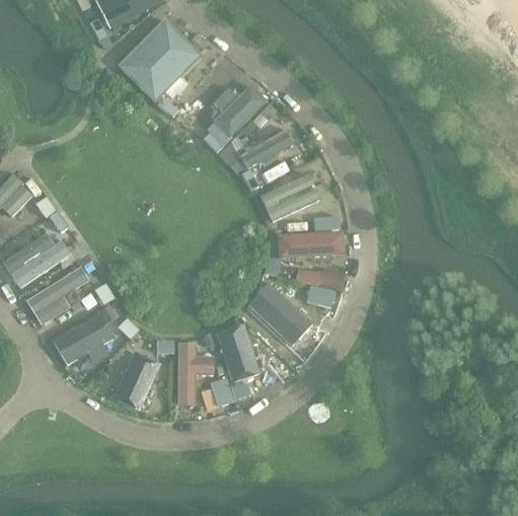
[(109,28),(164,0),(94,0),(109,28)]
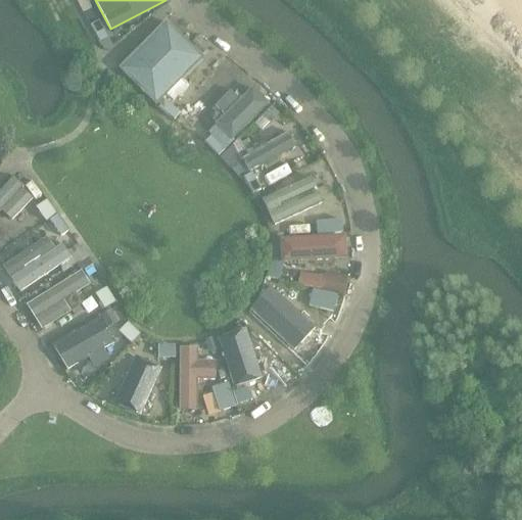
[(93,6),(84,11),(89,21),(98,16),(93,6)]
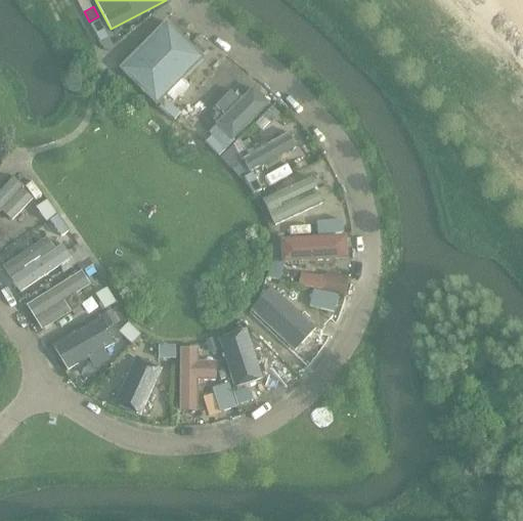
[(98,19),(90,24),(98,41),(107,36),(98,19)]
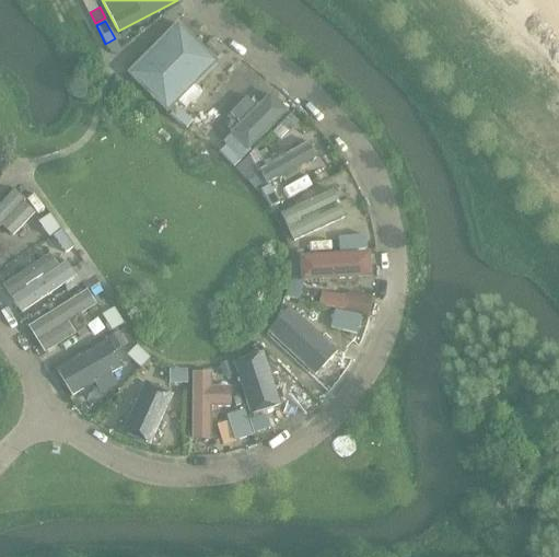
[(165,108),(217,57),(181,21),(129,72),(165,108)]
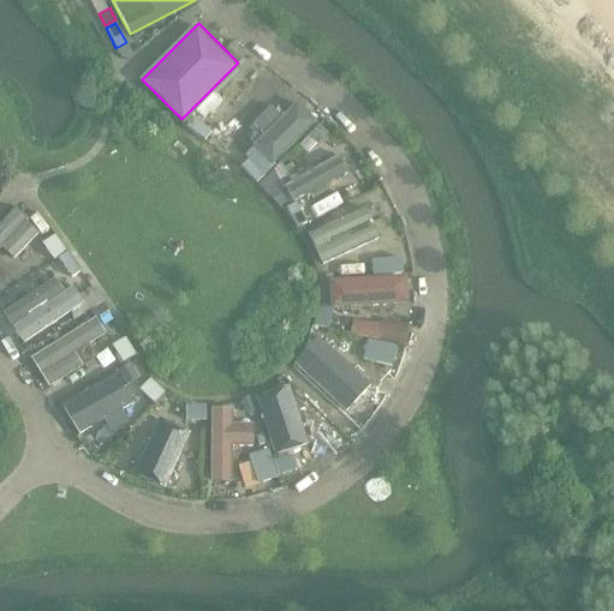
[(126,42),(115,48),(117,49),(118,51),(118,52),(119,52),(119,53),(120,54),(121,54),(123,54),(124,55),(125,55),(126,55),(127,54),(129,54),(130,54),(132,52),(126,42)]
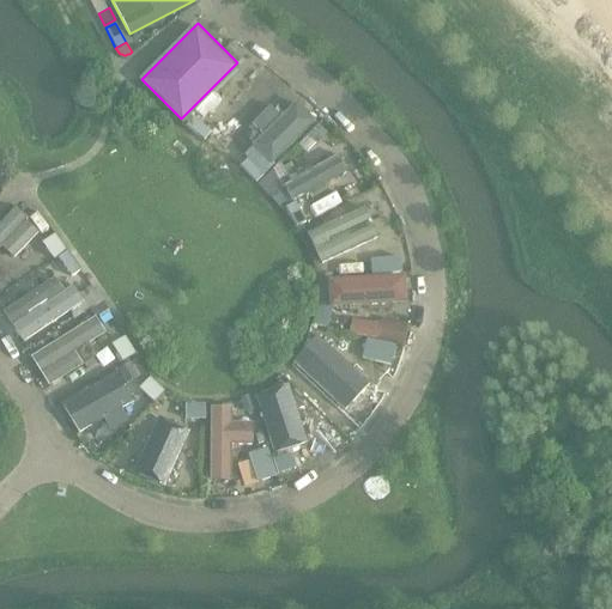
[(308,121),(290,103),(254,141),(272,159),(308,121)]
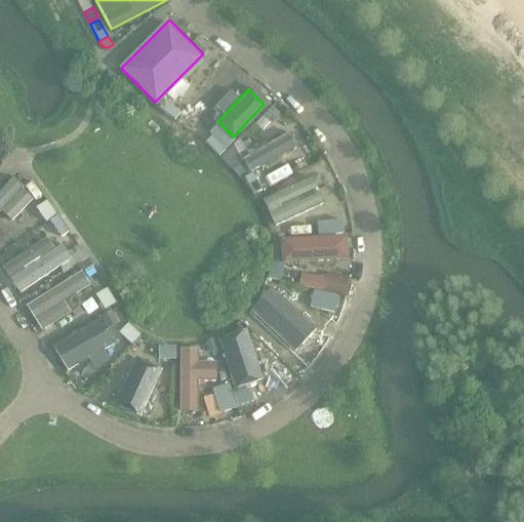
[(164,99),(159,107),(174,118),(179,111),(164,99)]
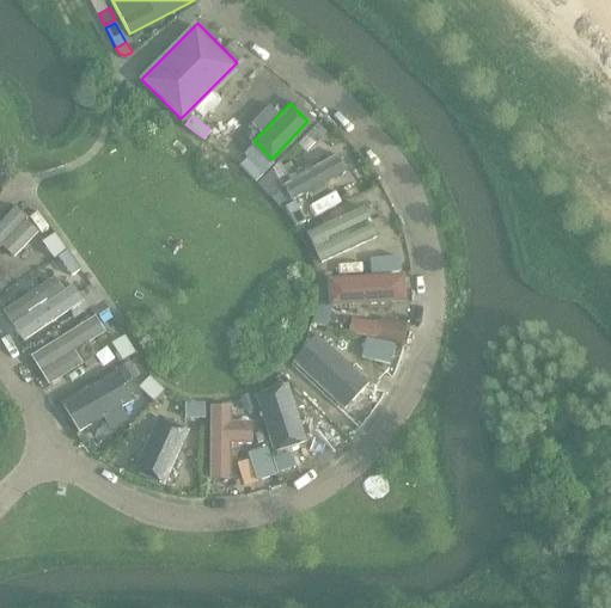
[(317,122),(306,133),(315,141),(325,131),(317,122)]
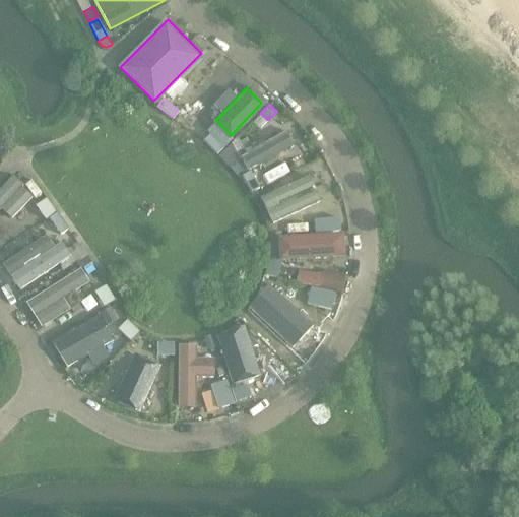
[(215,122),(206,130),(209,133),(220,144),(223,146),(232,138),(230,136),(215,122)]
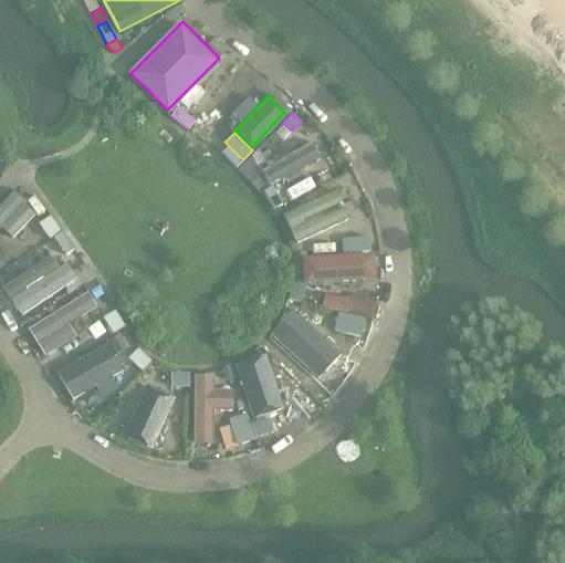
[(268,171),(276,189),(325,163),(316,144),(268,171)]
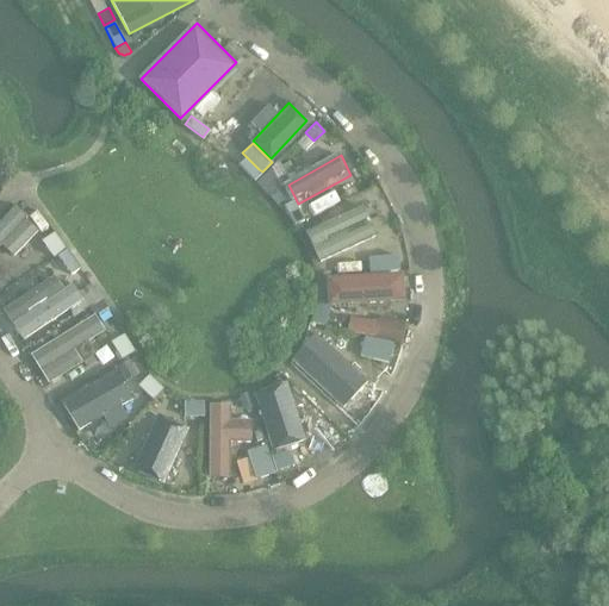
[(246,156),(238,163),(243,169),(254,180),(262,172),(259,169),(246,156)]
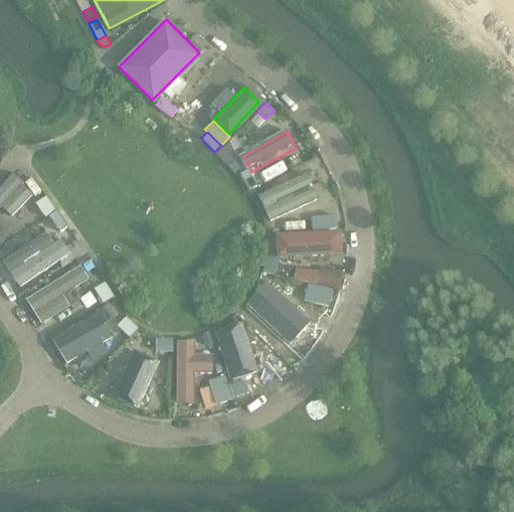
[(229,139),(214,154),(218,157),(221,160),(221,161),(224,164),(227,166),(229,169),(233,173),(237,177),(240,175),(239,173),(246,169),(245,167),(238,155),(229,139)]
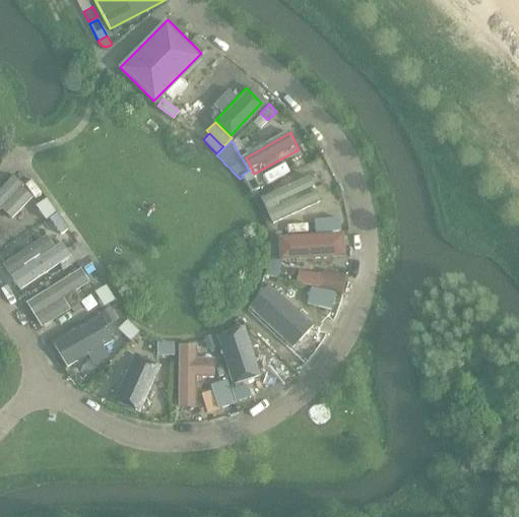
[(249,171),(242,175),(243,177),(251,191),(259,187),(250,170),(249,171)]
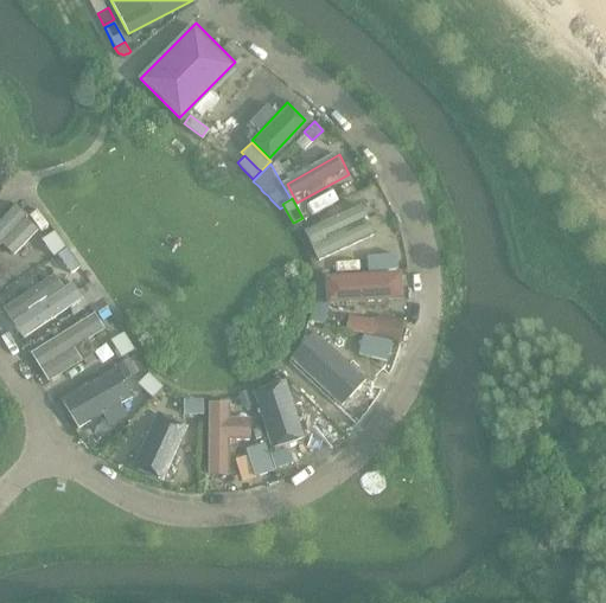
[(38,226),(13,203),(0,216),(0,244),(11,255),(38,226)]
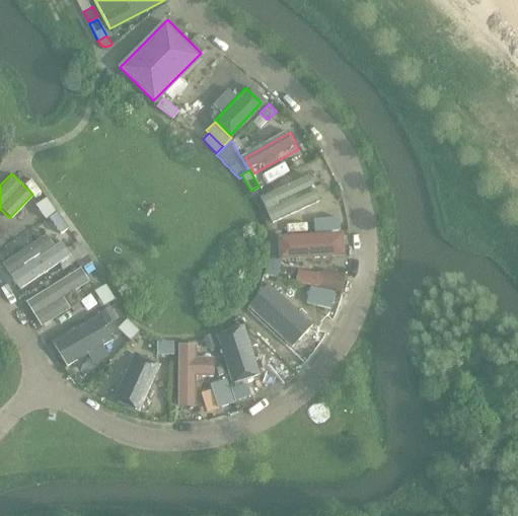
[(254,198),(267,223),(316,203),(305,176),(254,198)]
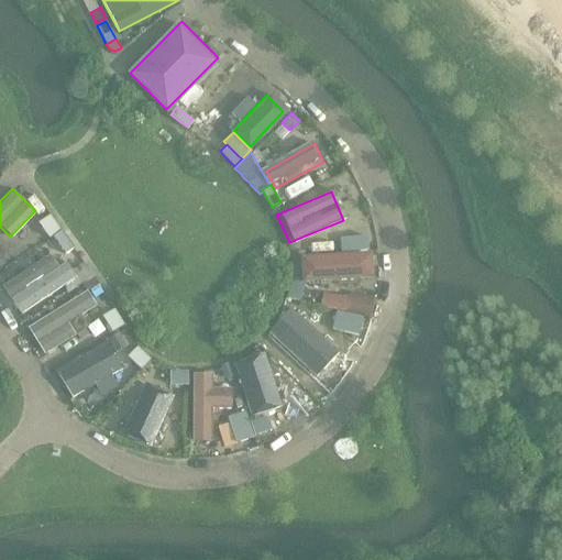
[(50,215),(39,222),(48,237),(59,229),(50,215)]
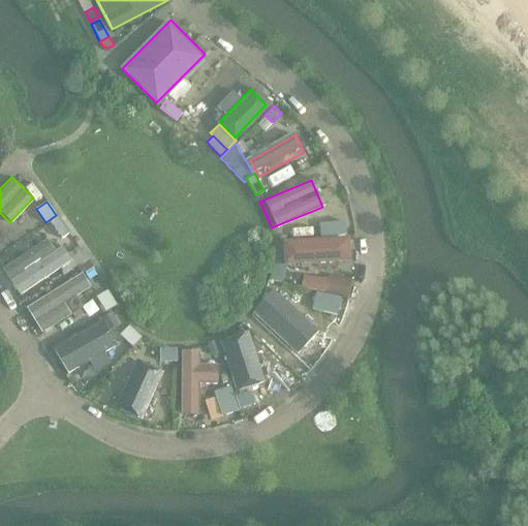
[(58,216),(50,221),(61,238),(68,233),(60,220),(58,216)]
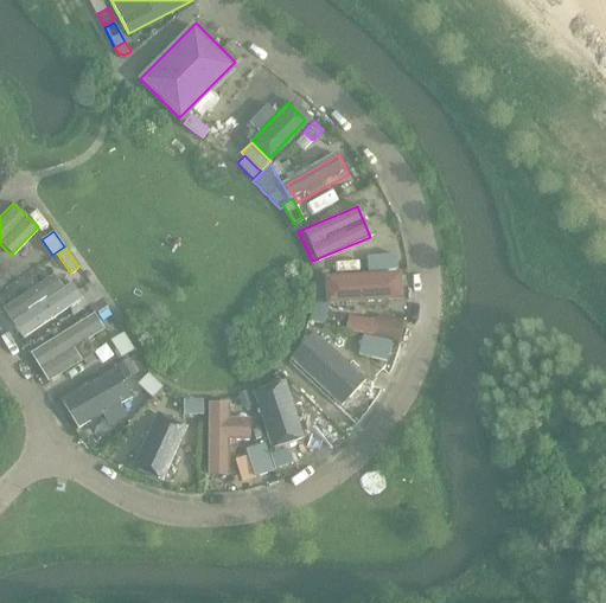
[(395,254),(367,256),(368,269),(396,268),(395,254)]
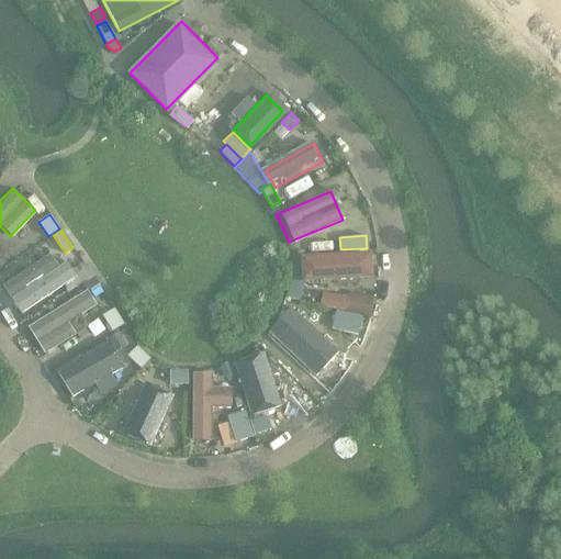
[(48,250),(2,282),(21,311),(75,275),(63,258),(57,263),(48,250)]
